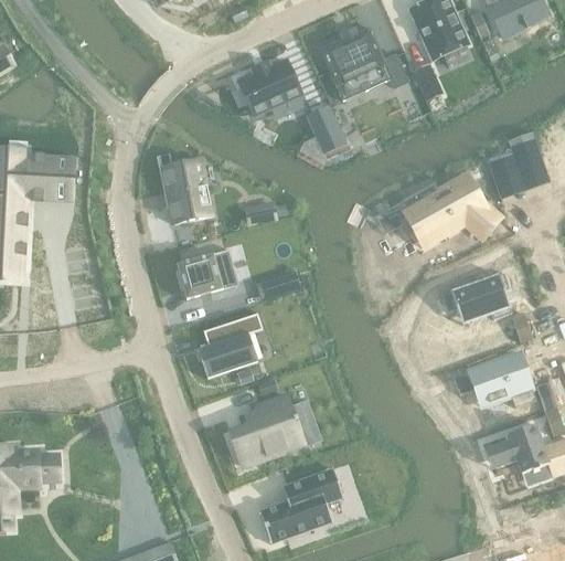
[(429,0),(411,9),(433,59),(468,43),(448,0),(429,0)]
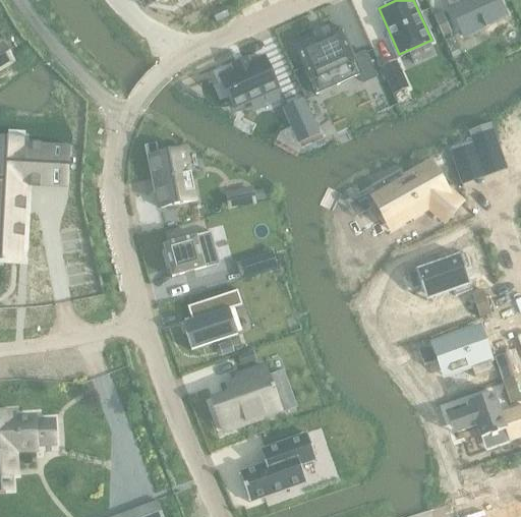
[(449,0),(462,30),(483,20),(485,25),(488,24),(487,23),(506,13),(498,0),(449,0)]
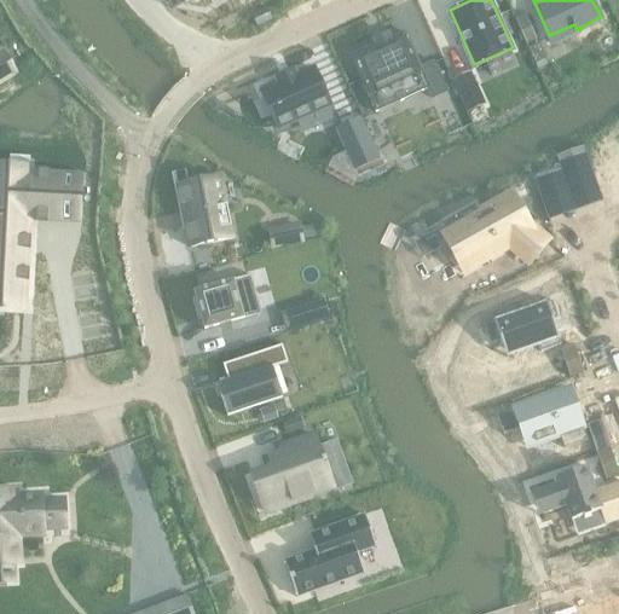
[(266,5),(252,11),(256,23),(272,17),(266,5)]
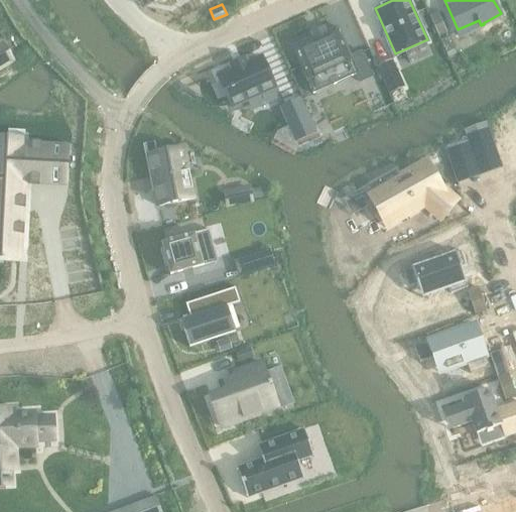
[(438,9),(429,13),(438,34),(447,30),(438,9)]
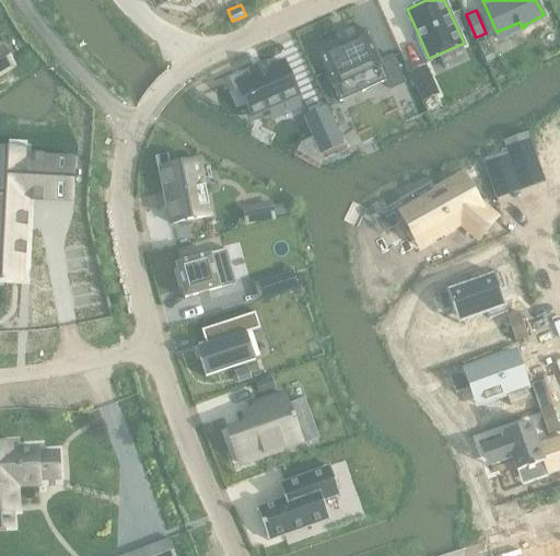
[(319,47),(317,48),(334,85),(356,74),(362,89),(386,78),(389,87),(404,80),(392,54),(380,59),(366,26),(353,33),(352,29),(338,35),(340,39),(319,48),(319,47)]
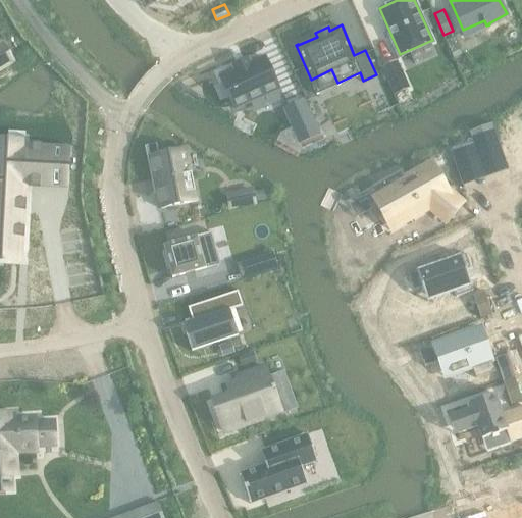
[(0,63),(11,58),(2,43),(0,44),(0,63)]
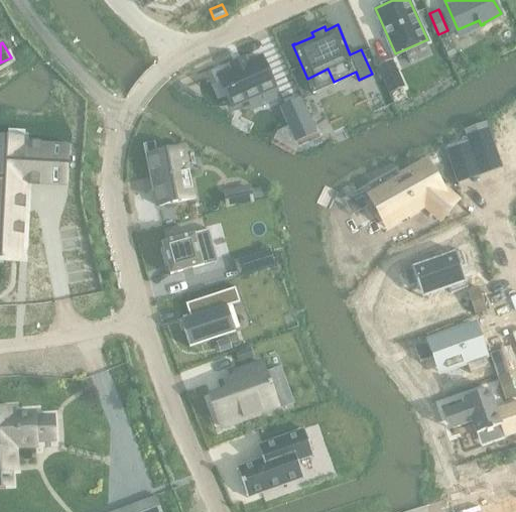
[(233,68),(218,74),(230,102),(232,105),(234,104),(275,85),(262,54),(247,61),(245,56),(231,62),(233,68)]
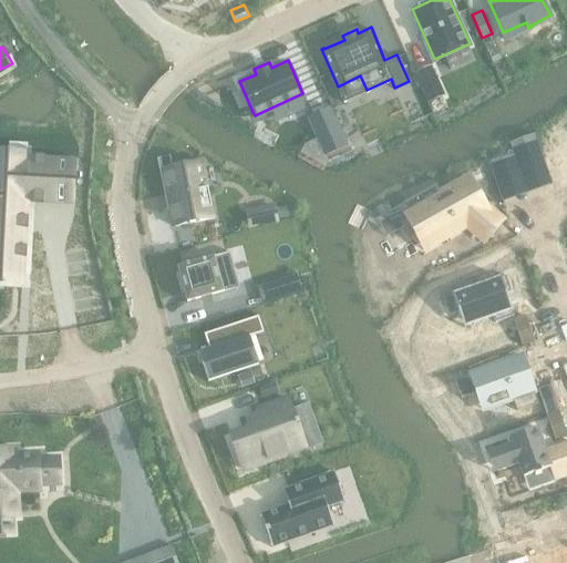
[(416,83),(405,89),(418,116),(429,111),(416,83)]
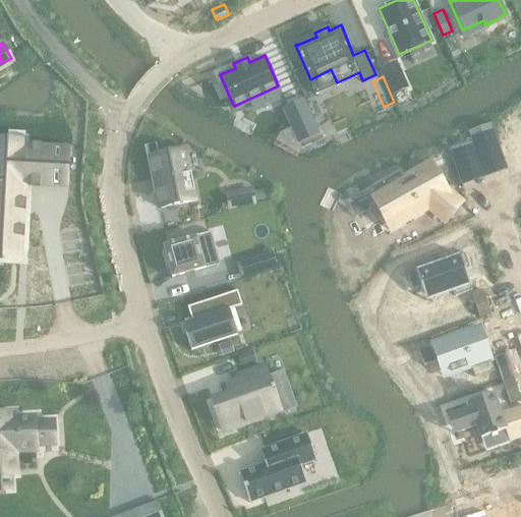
[(303,97),(283,106),(294,130),(298,139),(308,135),(319,131),(303,97)]
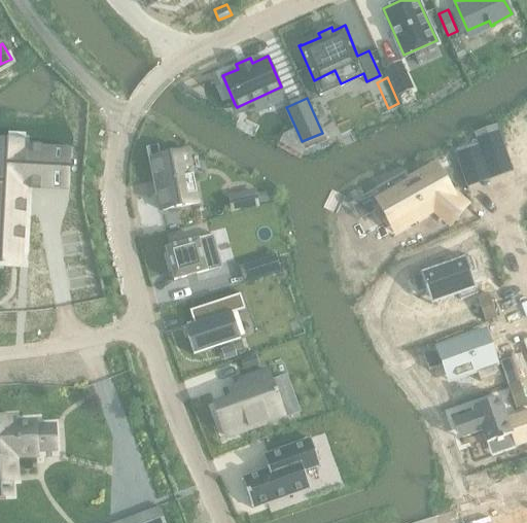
[(473,131),(478,142),(482,154),(505,147),(496,123),(473,131)]
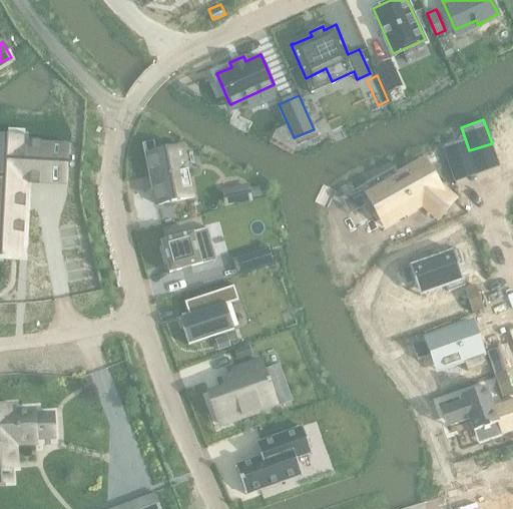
[(0,251),(19,252),(23,177),(64,179),(65,144),(25,142),(25,139),(0,137),(0,251)]
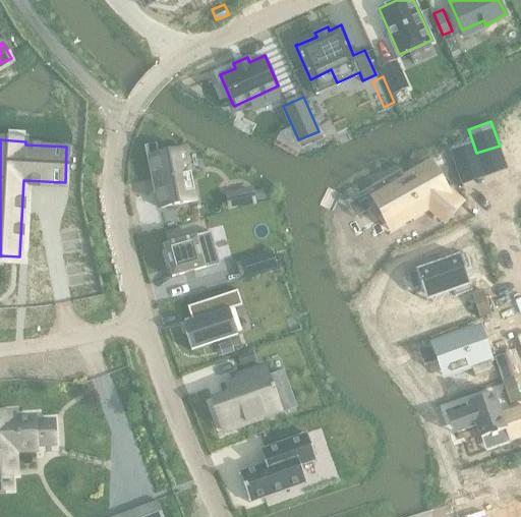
[(472,140),(450,149),(454,161),(476,153),(472,140)]
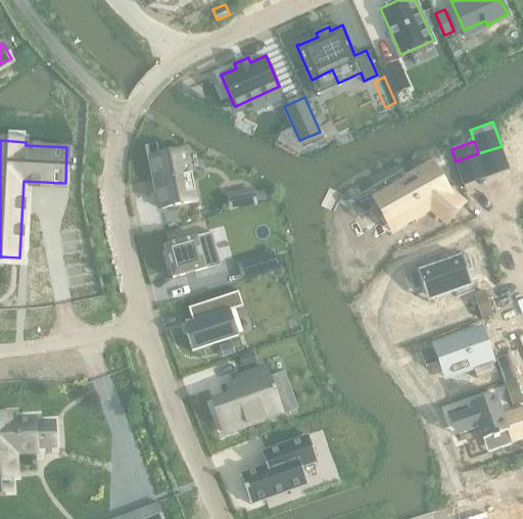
[(160,168),(153,169),(157,188),(156,188),(157,190),(160,206),(196,199),(196,195),(186,147),(157,152),(160,168)]
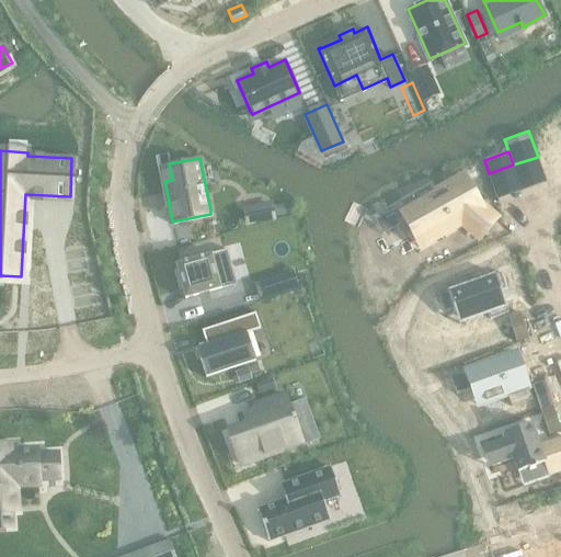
[(400,200),(373,215),(382,231),(418,212),(432,237),(461,220),(471,229),(489,208),(477,196),(462,173),(433,190),(430,183),(400,200)]
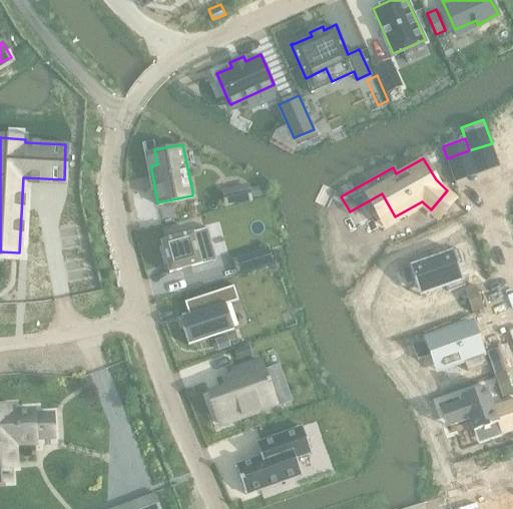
[(207,225),(161,239),(170,272),(216,259),(207,225)]
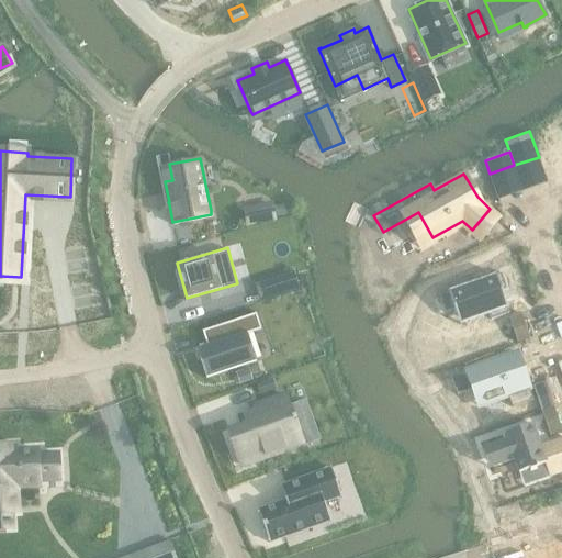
[(295,270),(274,277),(280,293),(301,287),(295,270)]
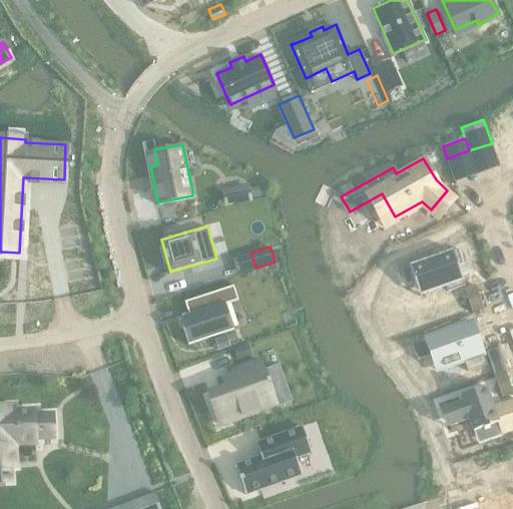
[(458,248),(409,267),(419,296),(469,278),(458,248)]
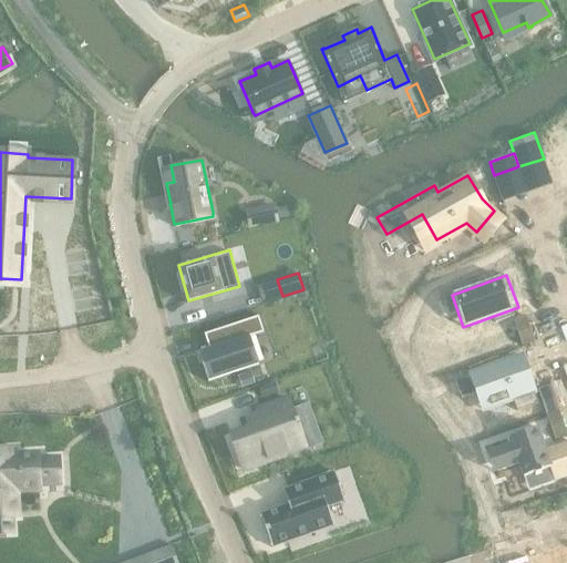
[(208,346),(199,348),(200,351),(204,360),(202,360),(208,379),(218,376),(259,362),(250,337),(249,335),(264,329),(258,314),(244,318),(204,331),(208,346)]
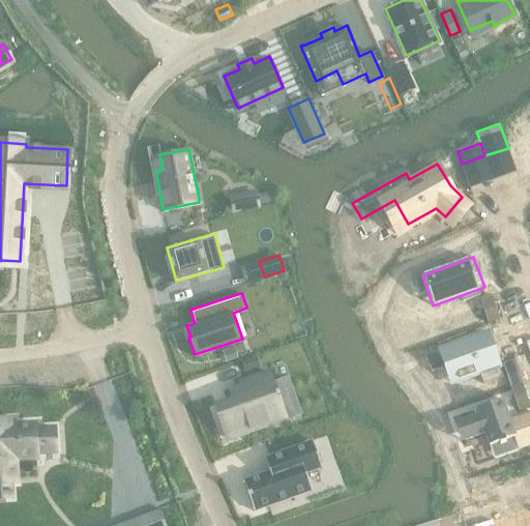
[(492,293),(479,297),(488,321),(488,322),(500,318),(500,317),(492,293)]
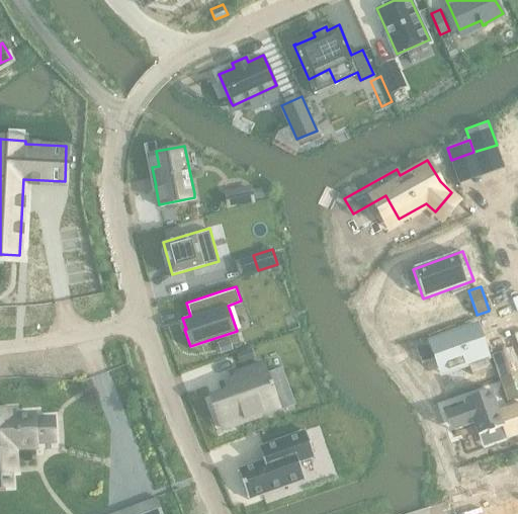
[(430,339),(415,344),(421,360),(436,356),(443,353),(448,369),(468,362),(472,372),(492,366),(483,341),(480,342),(472,324),(430,339)]
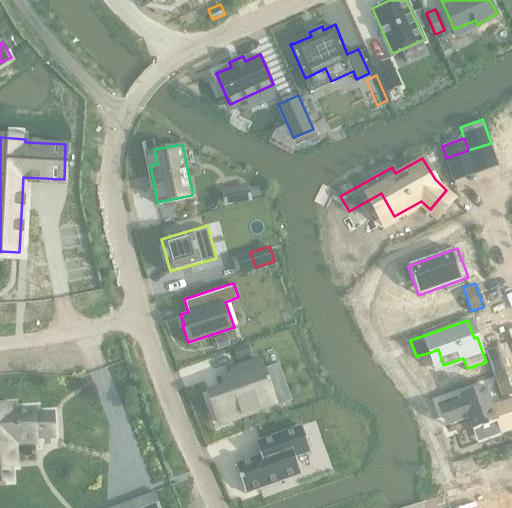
[(226,333),(215,337),(219,347),(229,343),(226,333)]
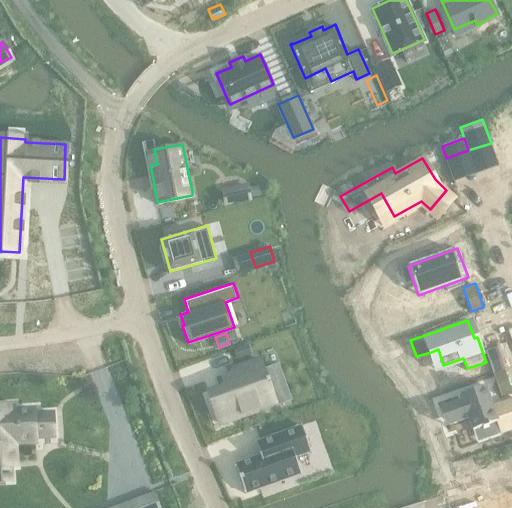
[(247,344),(235,349),(238,356),(249,351),(247,344)]
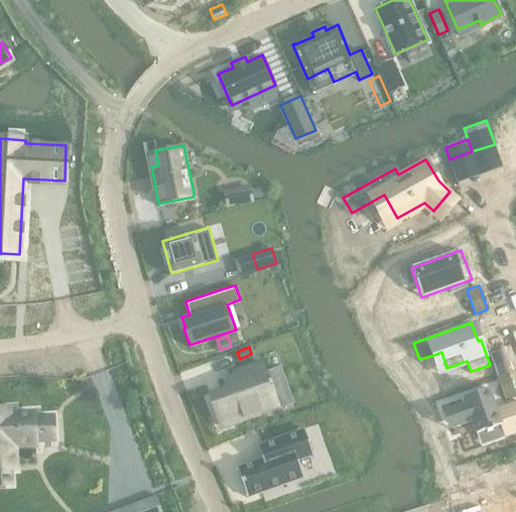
[(501,348),(489,352),(497,375),(509,371),(501,348)]
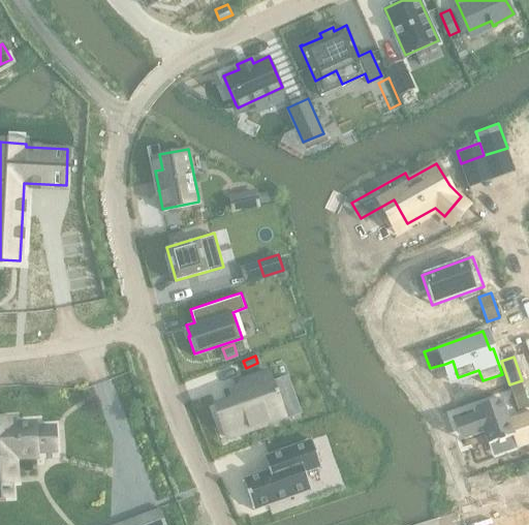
[(248,393),(215,404),(222,423),(226,435),(234,433),(285,414),(278,394),(279,393),(278,390),(276,390),(269,369),(243,378),(248,393)]
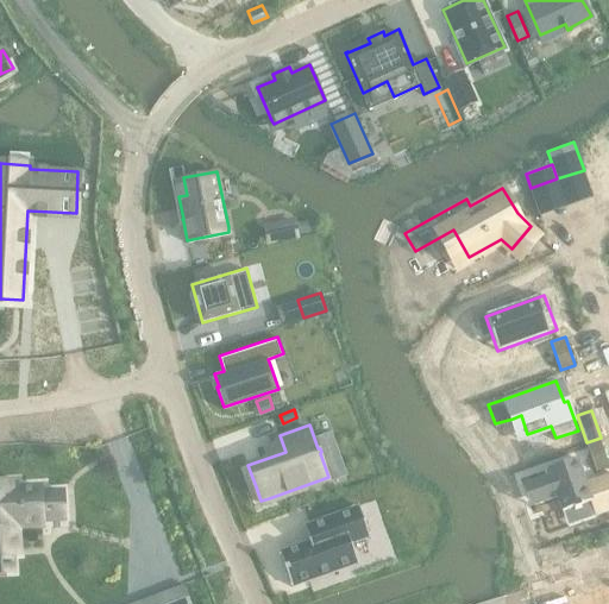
[(601,438),(586,442),(596,470),(608,464),(608,461),(601,438)]
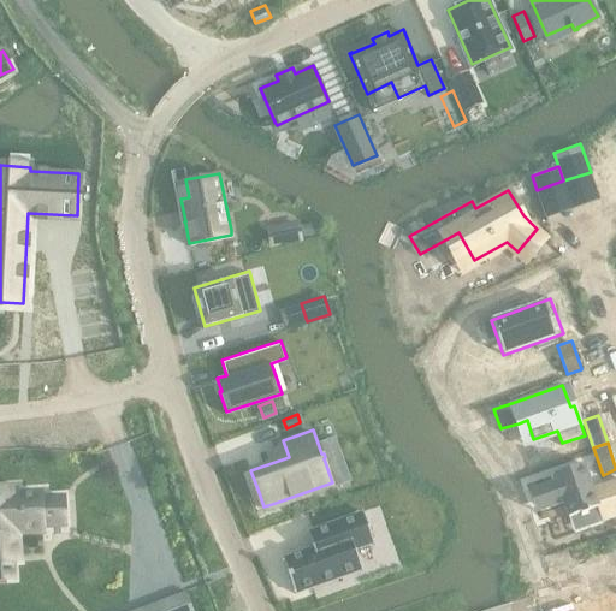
[(558,480),(539,487),(548,508),(566,500),(572,515),(599,504),(603,511),(615,505),(615,480),(594,488),(584,462),(556,473),(558,480)]
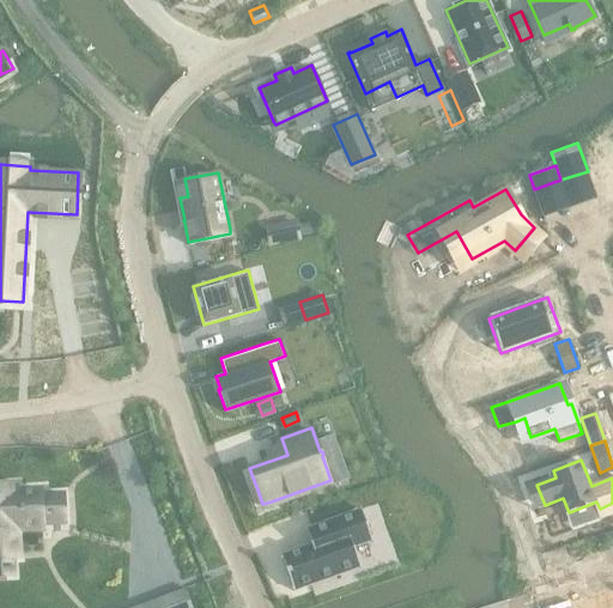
[(0,572),(14,572),(13,555),(19,555),(18,530),(43,528),(43,521),(65,520),(64,492),(42,494),(42,493),(41,486),(14,488),(10,488),(0,488),(0,572)]
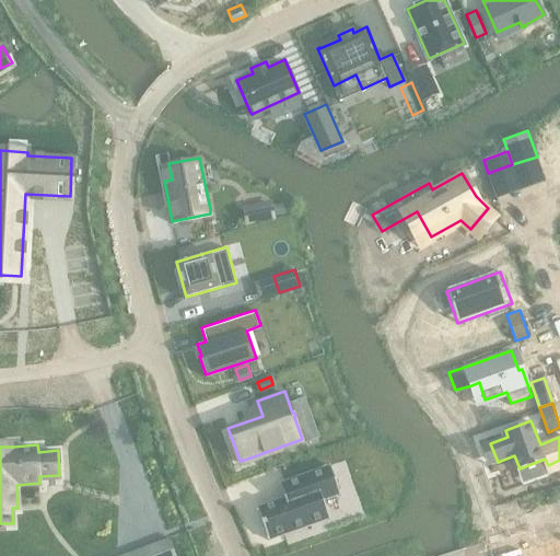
[(284,496),(257,506),(268,537),(329,516),(323,498),(340,491),(330,464),(280,482),(284,496)]
